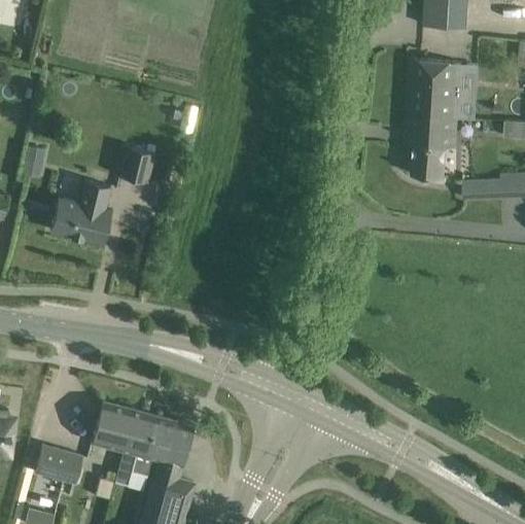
[(462,29),(464,0),(426,0),(425,27),(462,29)]
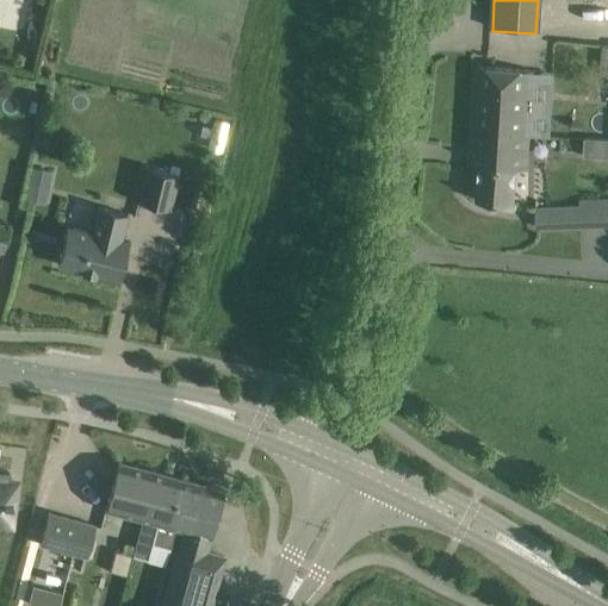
[(537,74),(477,70),(471,168),(482,168),(478,205),(502,206),(516,206),(519,172),(531,173),(537,74)]
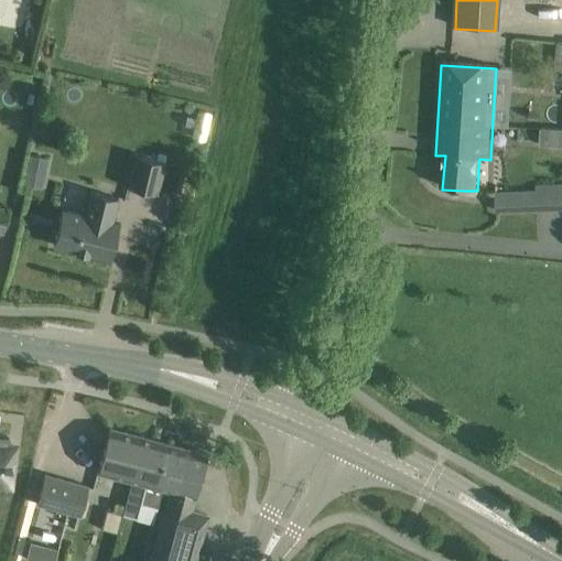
[(561,129),(539,131),(540,147),(561,146),(561,129)]
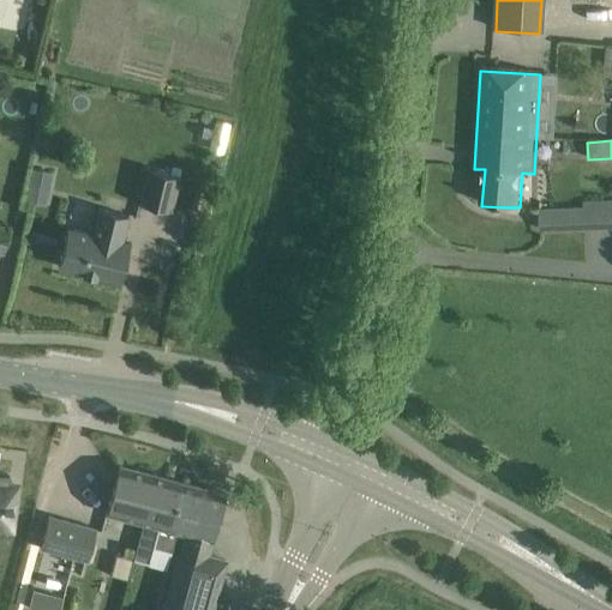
[(30,170),(27,203),(47,205),(51,173),(30,170)]
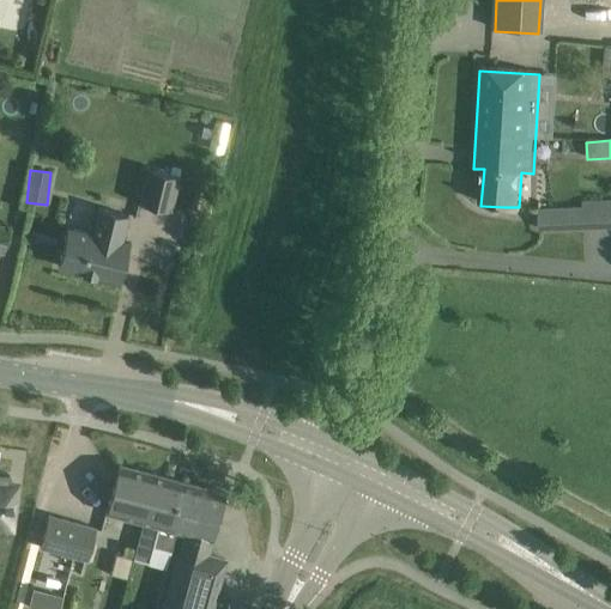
[(149,172),(140,206),(173,214),(181,181),(149,172)]
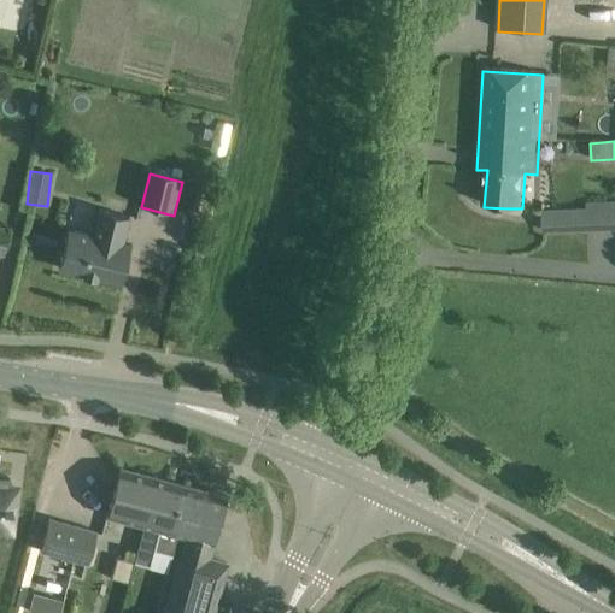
[(614,204),(590,206),(590,212),(545,214),(545,234),(614,230),(614,204)]
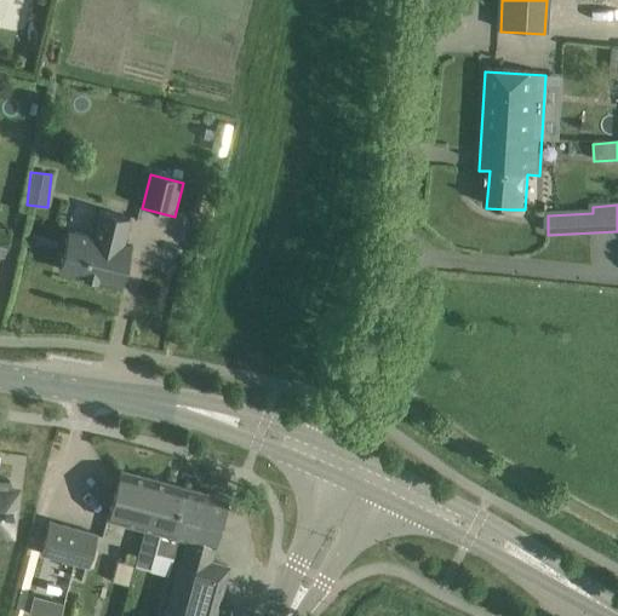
[(131,222),(99,213),(95,237),(70,234),(61,272),(86,278),(85,280),(98,283),(98,282),(124,288),(132,249),(125,247),(131,222)]
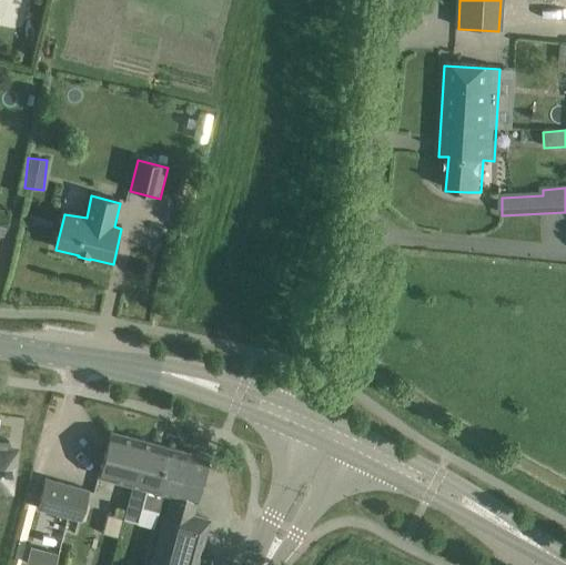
[(0,235),(6,238),(11,213),(0,210),(0,235)]
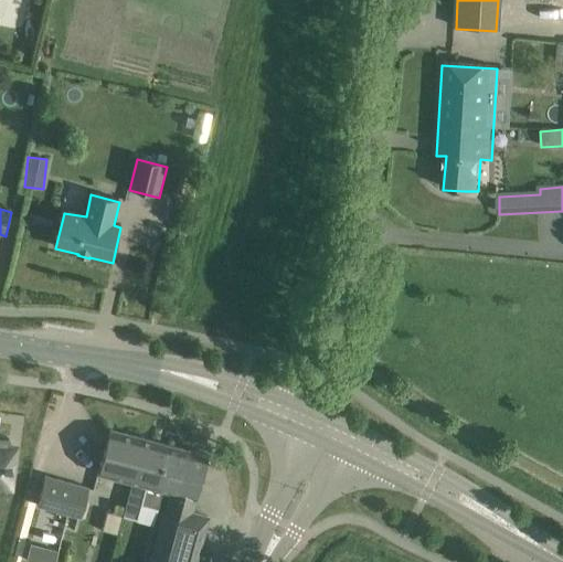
[(142,507),(147,508),(152,490),(155,490),(167,447),(112,432),(99,476),(134,485),(129,502),(144,507),(142,507)]
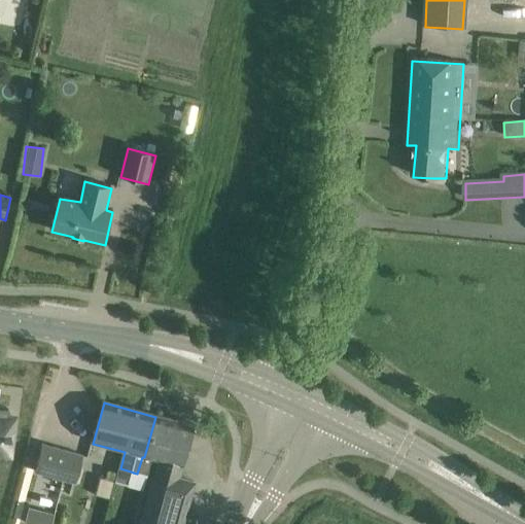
[(0,451),(12,453),(14,437),(11,437),(13,418),(9,417),(10,411),(0,410),(0,451)]
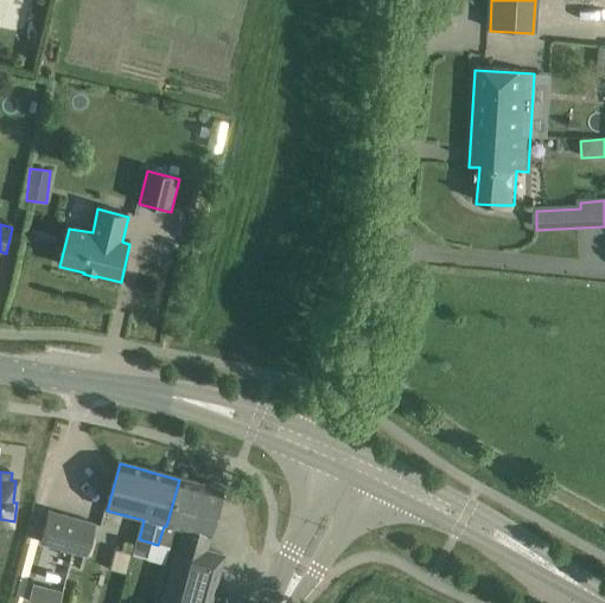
[(224,492),(179,480),(166,526),(164,526),(158,545),(171,549),(177,530),(185,532),(178,557),(177,557),(164,602),(212,602),(225,558),(208,553),(224,492)]
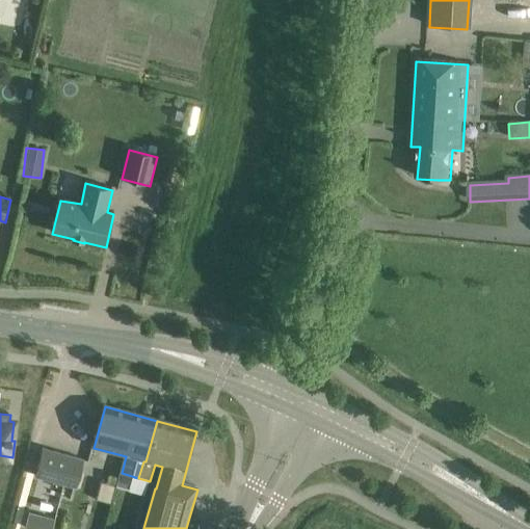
[(45,451),(37,479),(77,490),(85,463),(45,451)]
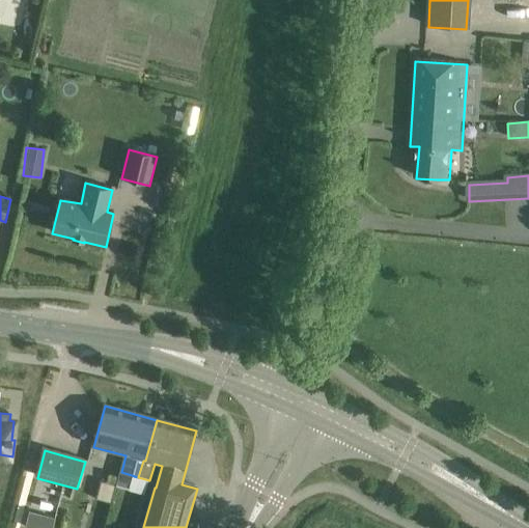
[(131,491),(134,476),(135,476),(121,472),(117,487),(131,491)]
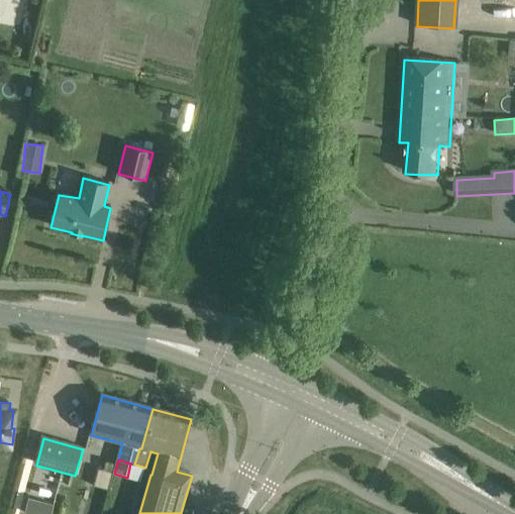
[(45,501),(41,513),(53,513),(56,504),(45,501)]
